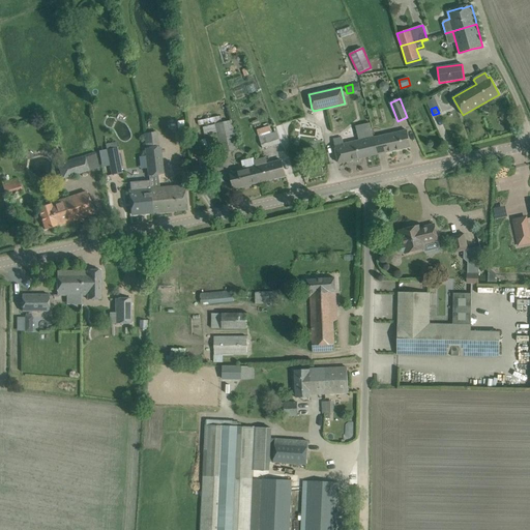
[(215,124),(214,124),(216,133),(221,152),(237,149),(231,120),(222,122),(215,124)]
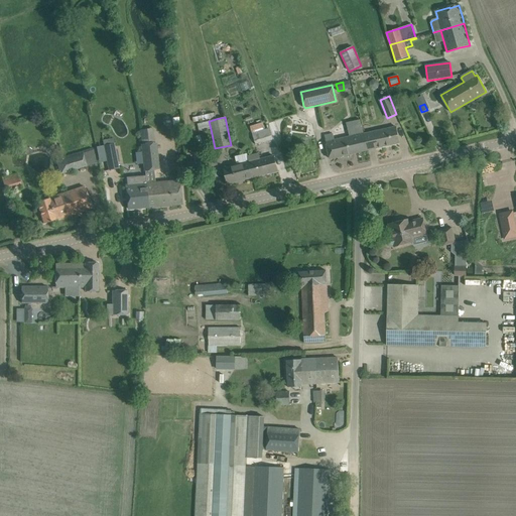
[(256,145),(273,140),(270,128),(264,130),(263,123),(250,127),(256,145)]
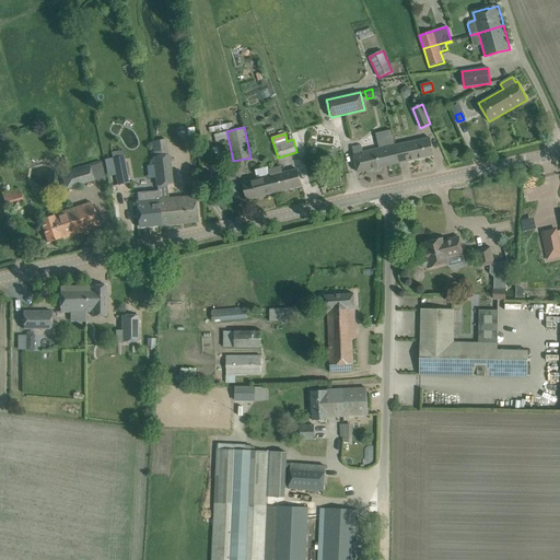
[(362,144),(352,147),(356,162),(358,173),(433,155),(430,138),(396,146),(395,146),(363,152),(362,144)]
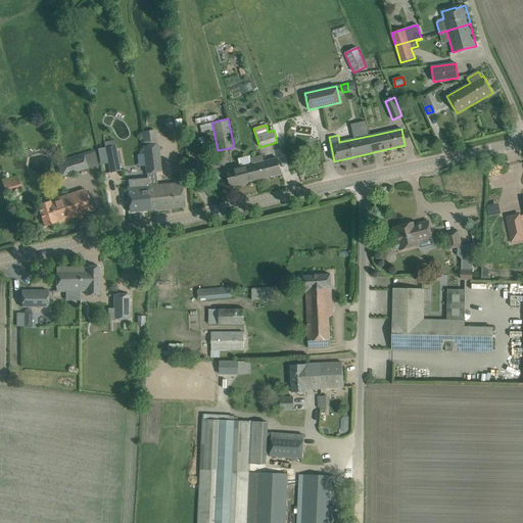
[(204,143),(202,137),(196,139),(198,146),(204,143)]
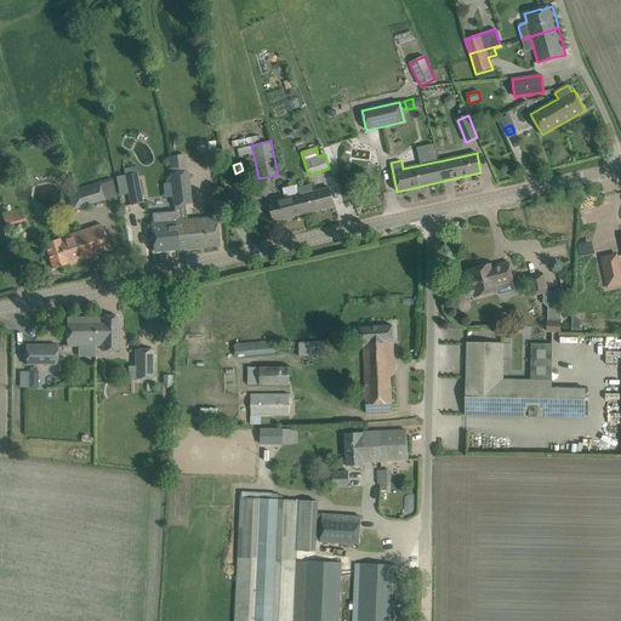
[(143,203),(136,167),(125,169),(131,205),(143,203)]
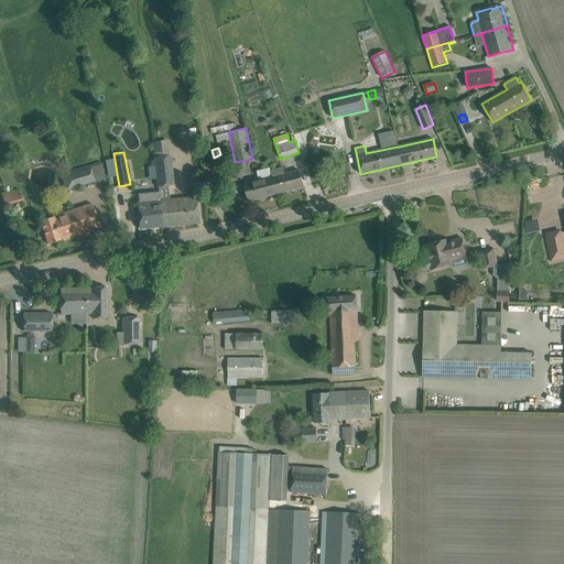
[(175,185),(172,155),(154,158),(158,186),(175,185)]
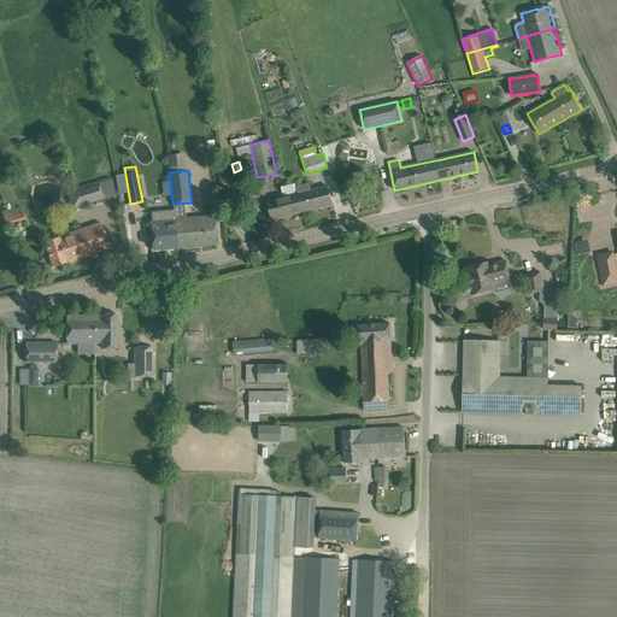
[(98,182),(75,189),(80,206),(103,199),(98,182)]
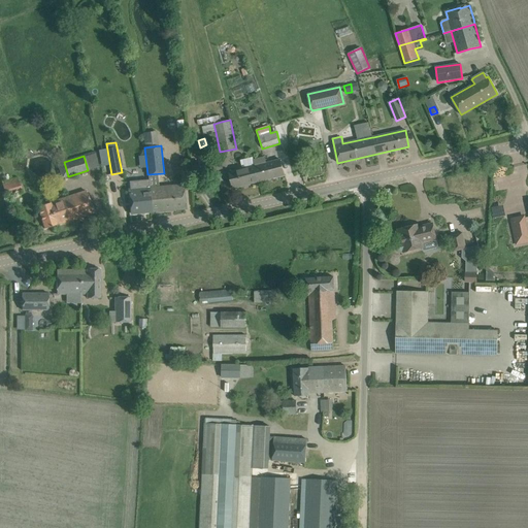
[(285,175),(282,165),(281,160),(266,163),(264,158),(253,160),(255,166),(259,182),(285,175)]
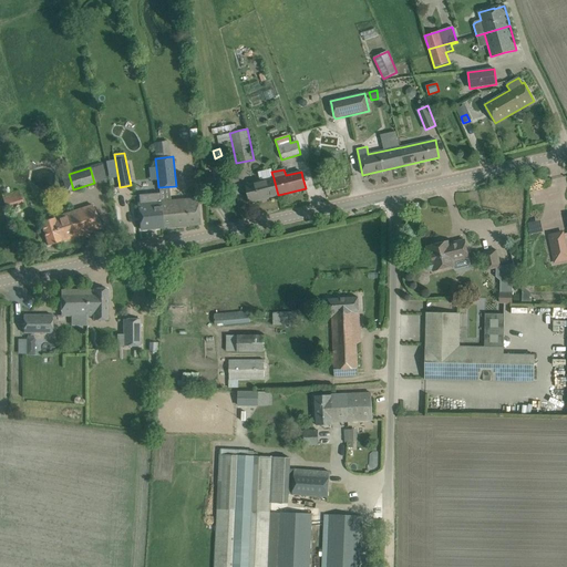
[(278,195),(274,178),(246,185),(250,203),(278,195)]
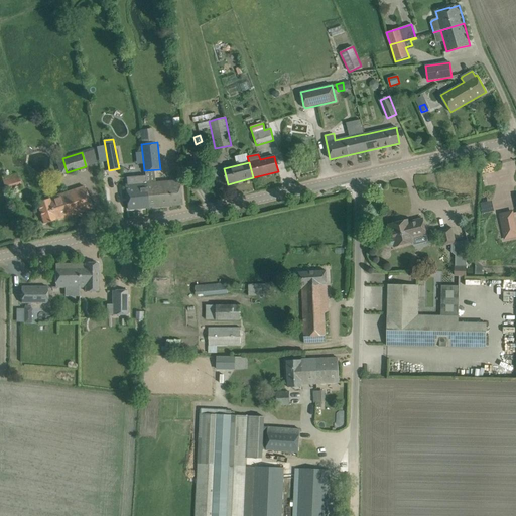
[(146,183),(126,185),(128,209),(148,208),(181,205),(180,195),(179,180),(155,183),(153,169),(145,170),(146,183)]
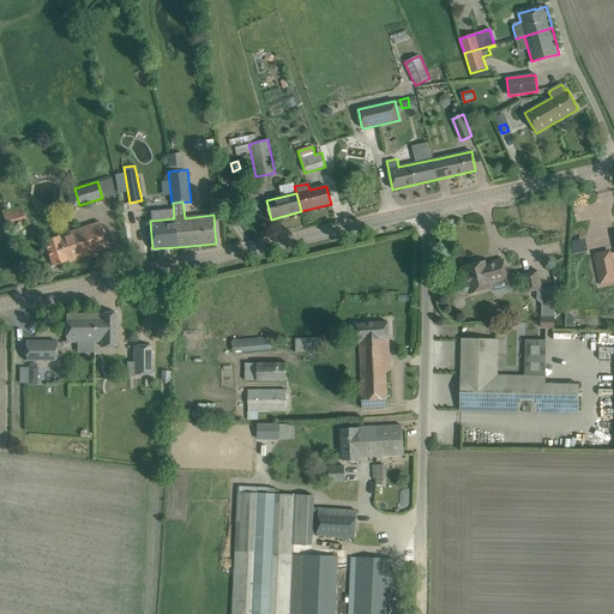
[(26,221),(22,209),(2,215),(6,227),(26,221)]
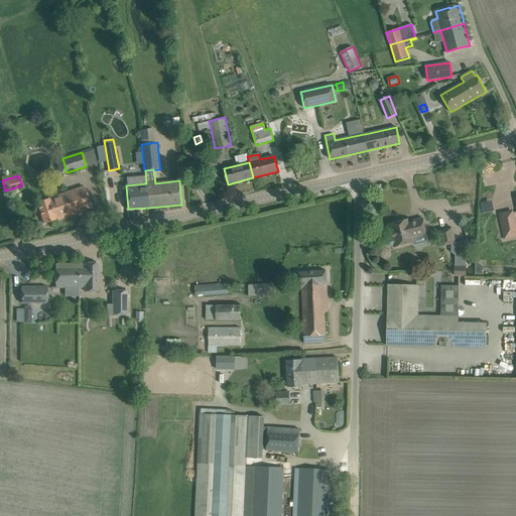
[(37,203),(44,224),(92,208),(85,186),(37,203)]
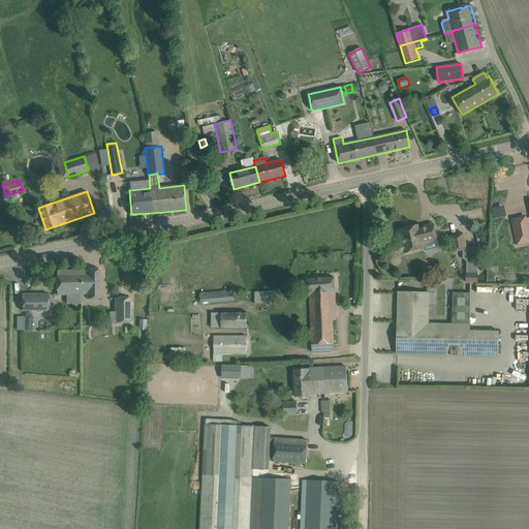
[(528,235),(525,217),(512,220),(518,245),(528,242),(528,235)]
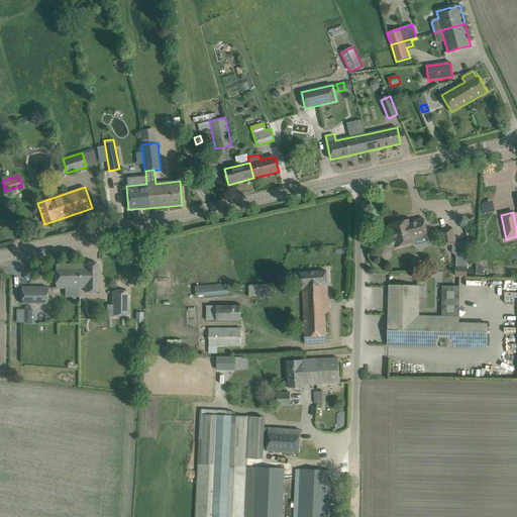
[(427,234),(426,228),(423,219),(413,221),(414,222),(409,223),(409,220),(390,225),(393,238),(389,238),(388,239),(387,242),(388,245),(389,246),(390,247),(393,247),(396,246),(397,247),(414,242),(413,238),(427,234)]
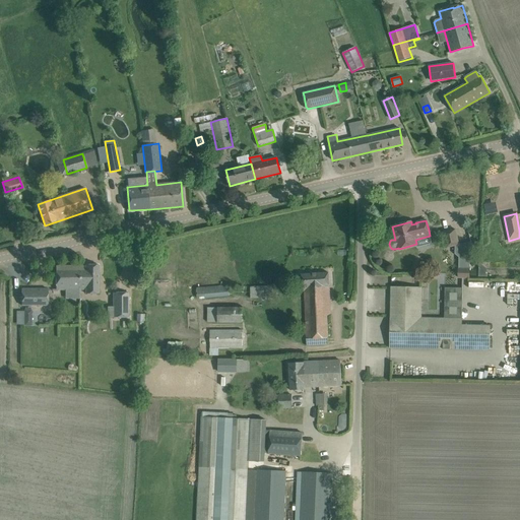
[(456,229),(442,233),(446,249),(455,247),(455,255),(459,258),(458,278),(469,278),(470,242),(459,245),(456,229)]
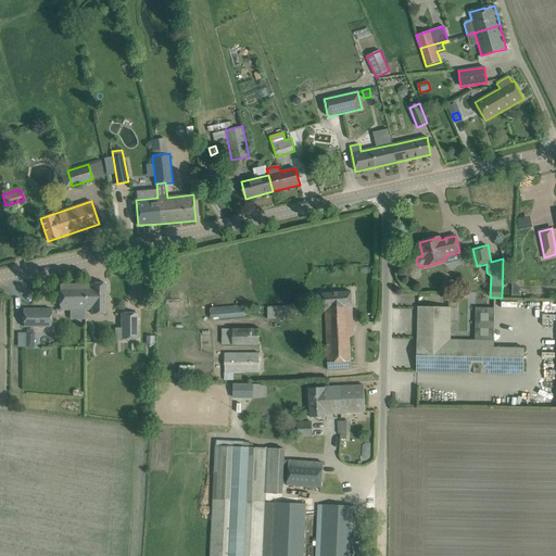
[(85,285),(85,310),(91,310),(91,314),(105,314),(105,294),(105,283),(91,283),(91,285),(85,285)]
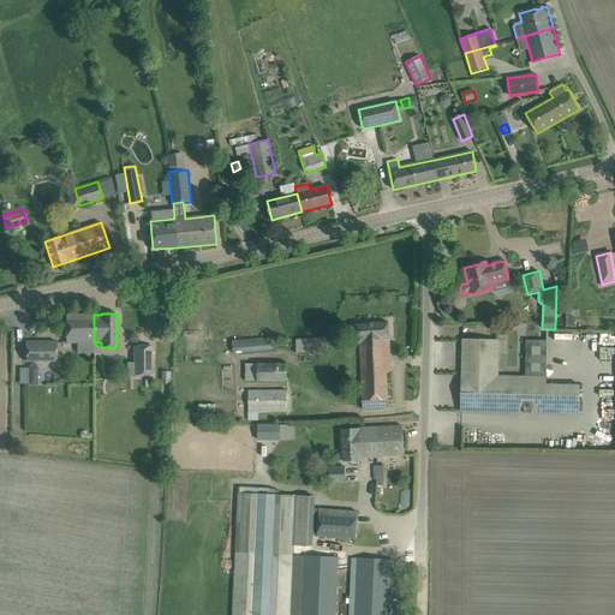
[(66,315),(66,327),(66,342),(94,342),(94,315),(66,315)]
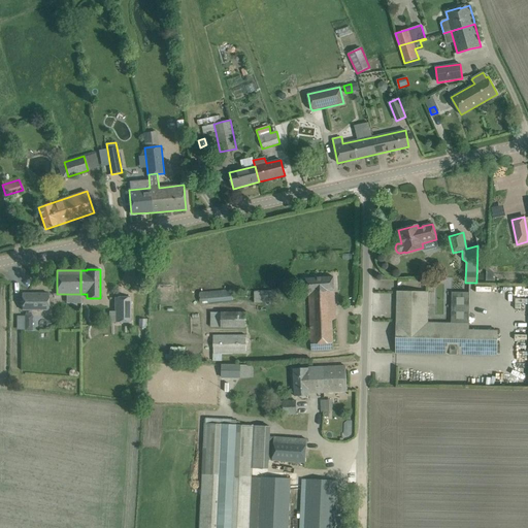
[(333,277),(305,278),(306,296),(309,296),(311,344),(333,343),(332,321),(335,319),(334,291),(333,277)]
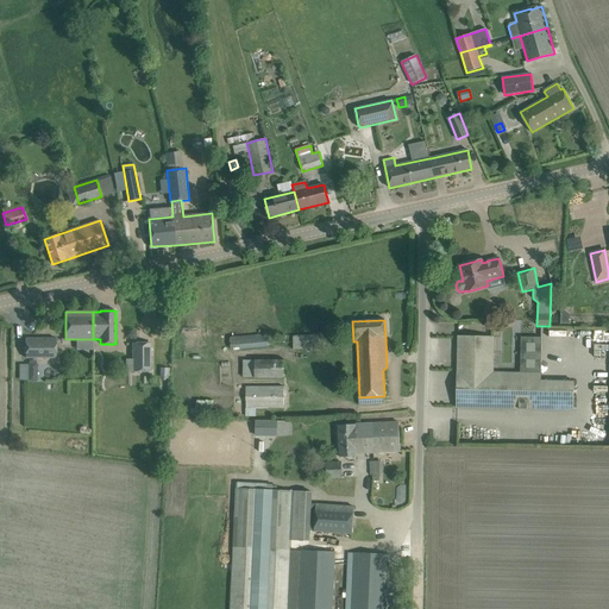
[(239,337),(240,351),(270,349),(269,334),(239,337)]
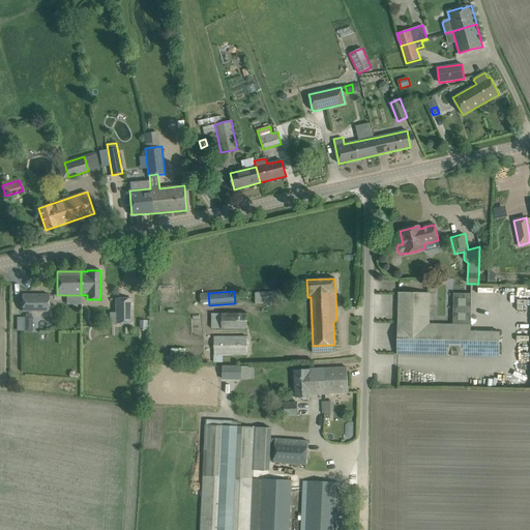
[(273,301),(273,292),(256,292),(256,304),(273,304),(273,301)]
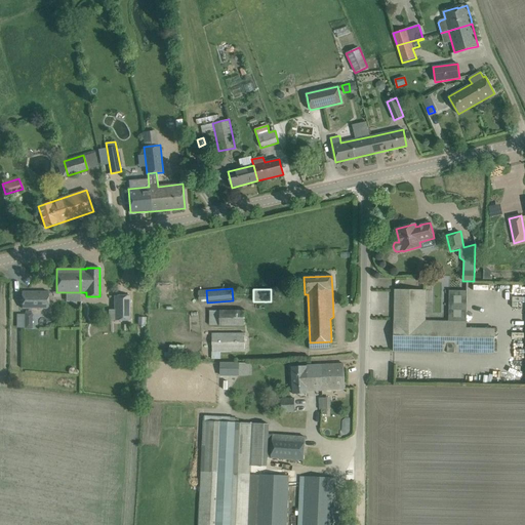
[(394,352),(466,353),(495,354),(495,329),(467,328),(467,291),(449,291),(448,322),(426,321),(427,290),(395,290),(394,352)]
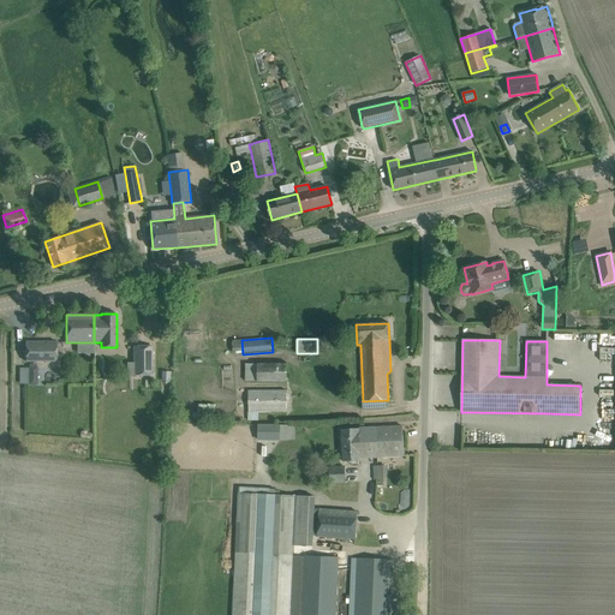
[(57,341),(25,342),(27,362),(57,362),(57,341)]
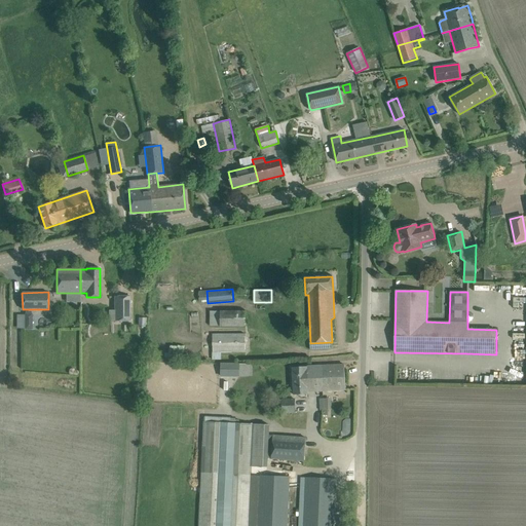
[(115,321),(130,321),(129,296),(114,296),(115,321)]
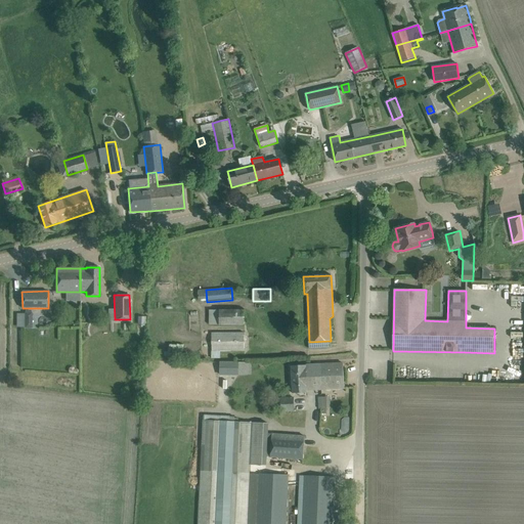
[(209,325),(244,325),(245,311),(209,310),(209,325)]
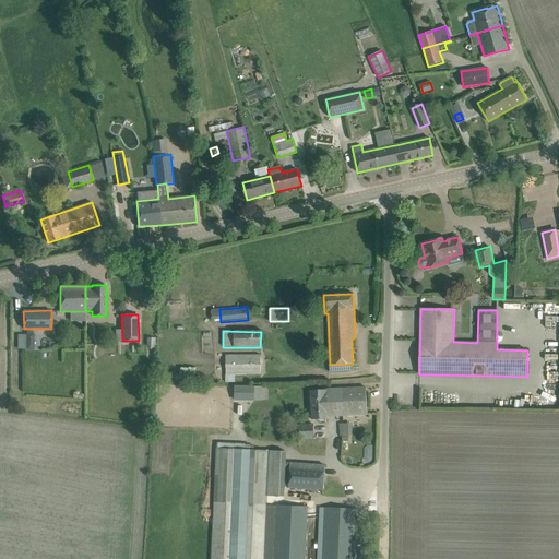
[(261,355),(226,355),(226,382),(234,382),(234,376),(261,375),(261,355)]
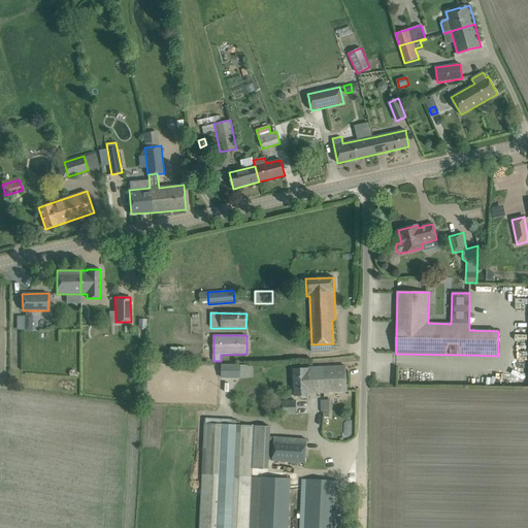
[(222,365),(221,378),(241,378),(241,365),(222,365)]
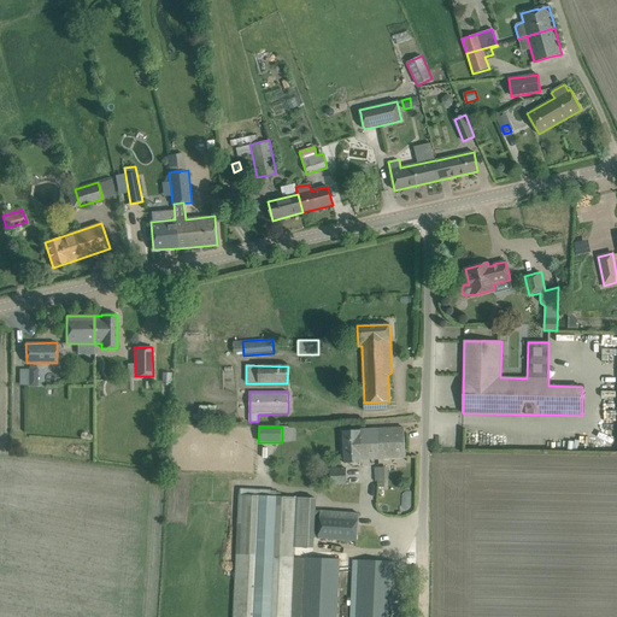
[(362,459),(394,458),(406,458),(404,428),(344,432),(345,463),(362,463),(362,459)]
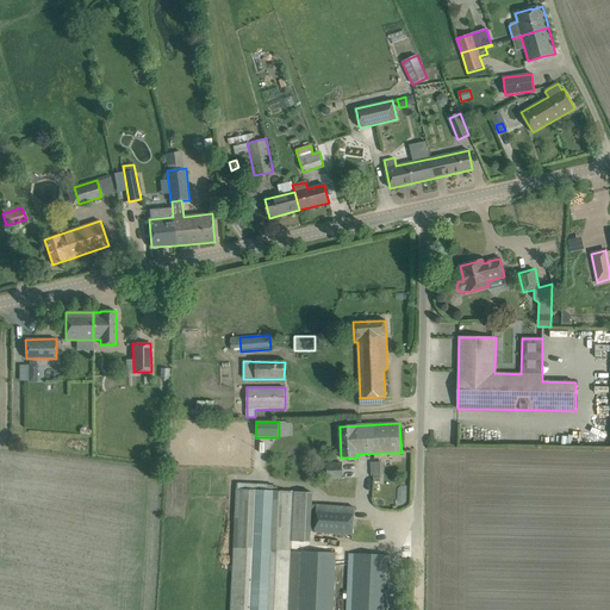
[(383,461),(371,462),(372,475),(383,475),(383,461)]
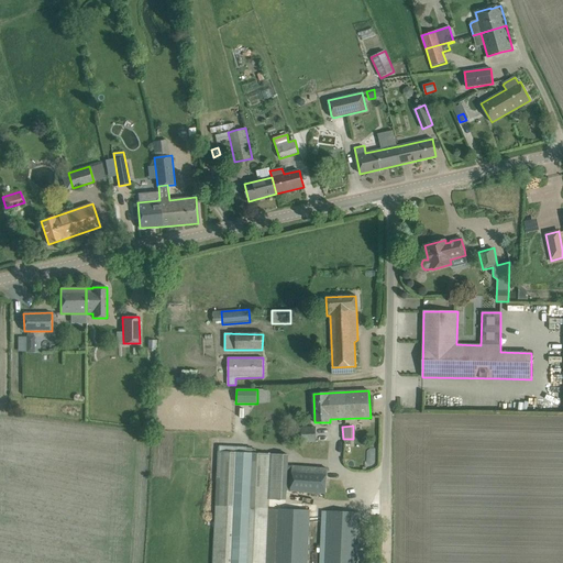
[(316,428),(301,428),(301,442),(316,442),(316,428)]
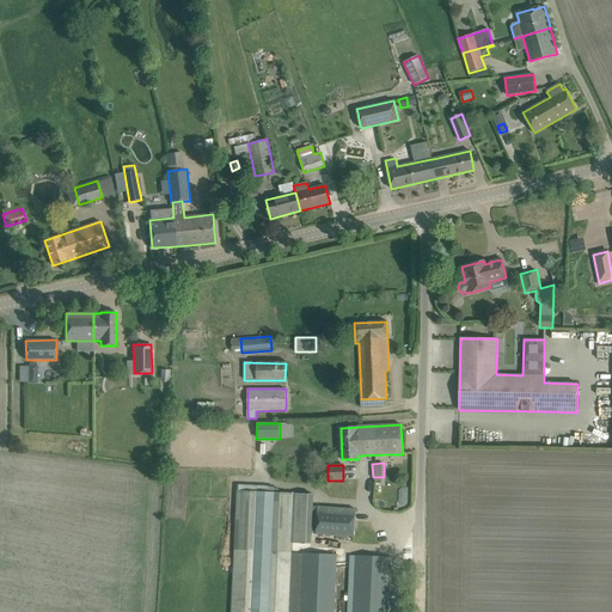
[(231,611),(334,611),(337,555),(303,554),(303,558),(291,557),(292,544),(311,544),(311,533),(312,533),(313,507),(312,507),(313,495),(275,493),(268,493),(269,488),(238,487),(238,493),(237,493),(234,551),(234,565),(231,611)]
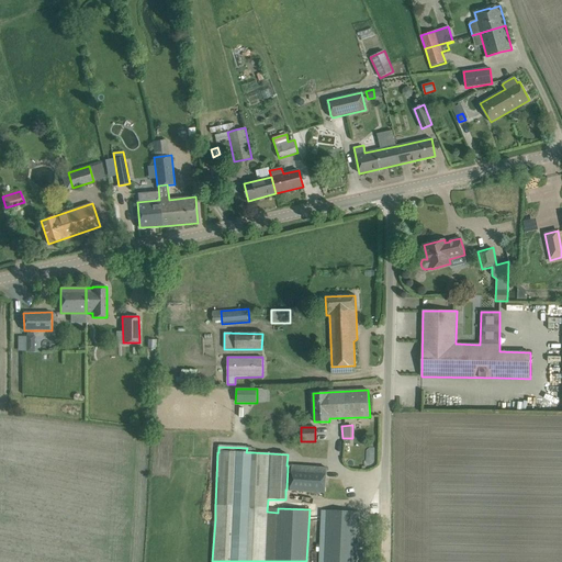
[(288,465),(287,490),(325,493),(327,468),(288,465)]
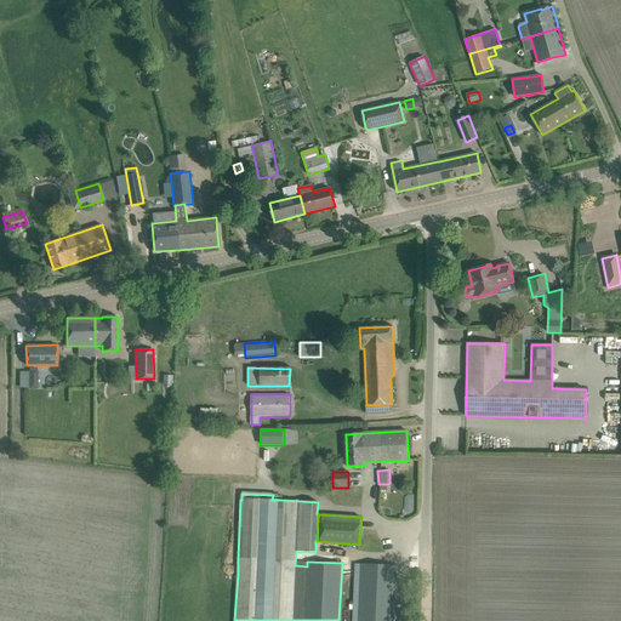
[(392,620),(396,565),(362,563),(360,569),(354,569),(352,620),(392,620)]
